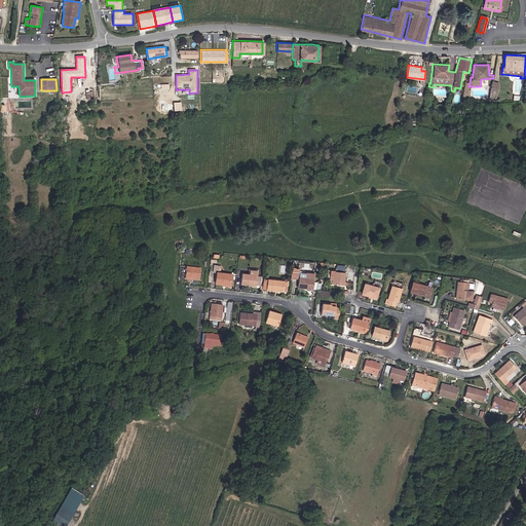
[(496,95),(498,83),(492,82),(490,94),(496,95)]
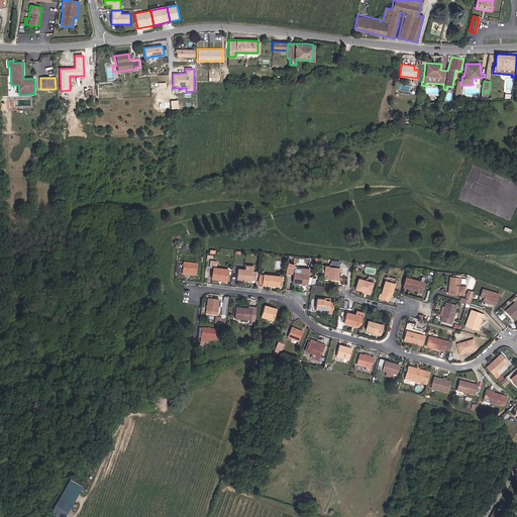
[(225,281),(227,270),(216,269),(217,262),(214,262),(210,261),(209,268),(213,269),(212,279),(225,281)]
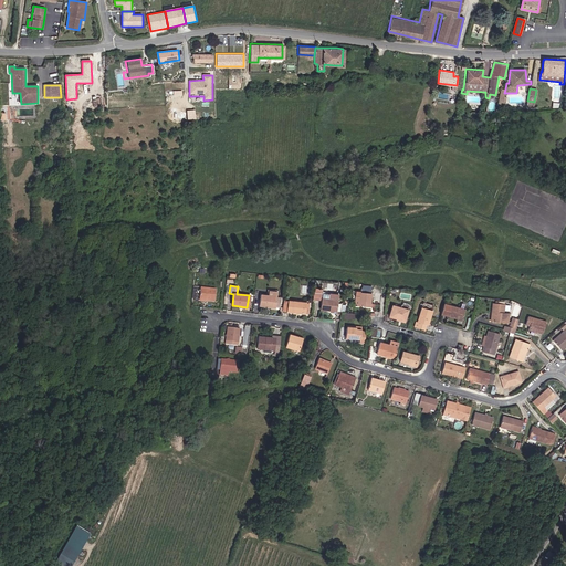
[(215,301),(216,290),(200,289),(200,286),(194,286),(192,299),(215,301)]
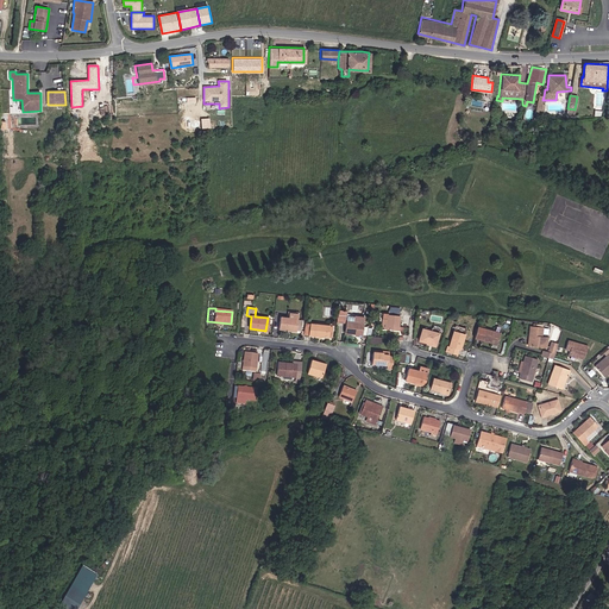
[(299,320),(299,313),(282,312),(282,318),(281,318),(278,330),(296,332),(299,320)]
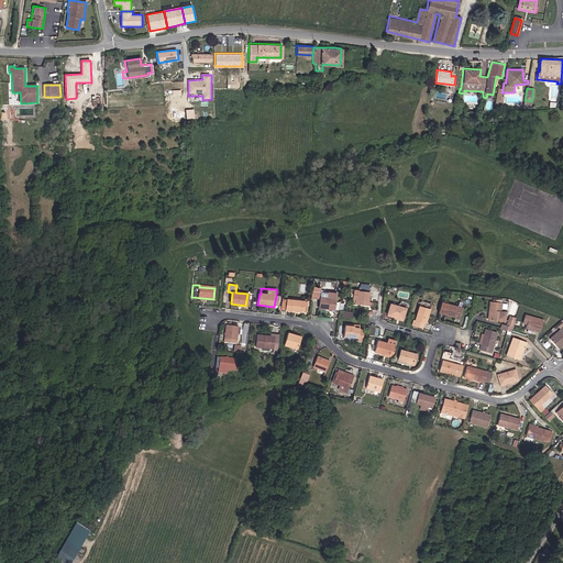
[(368,302),(370,293),(351,290),(351,294),(354,295),(353,305),(368,306),(368,302)]
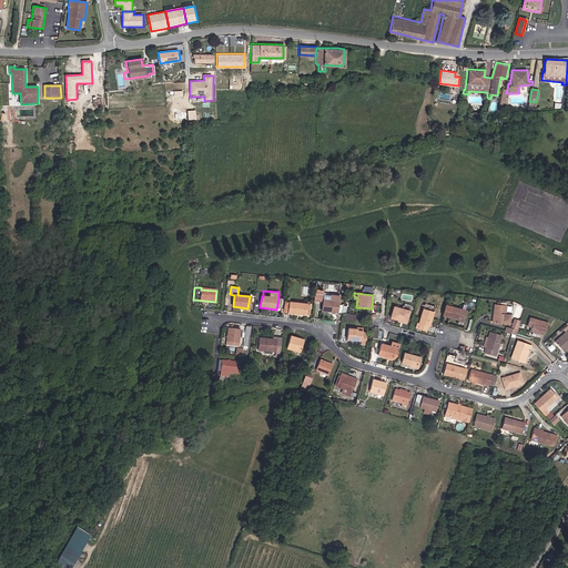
[(338,305),(340,296),(326,294),(323,294),(323,302),(322,311),(337,313),(338,313),(338,305)]
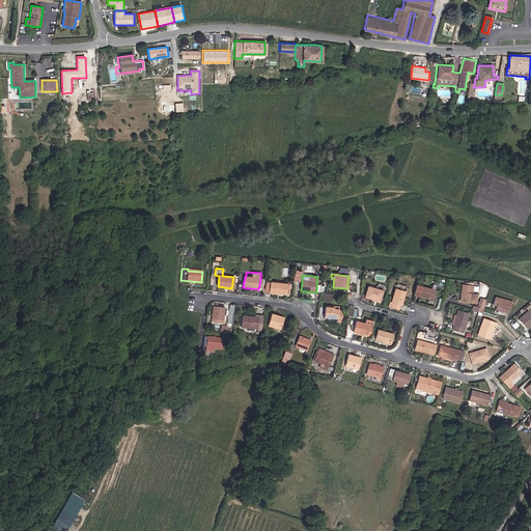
[(284,295),(285,284),(271,282),(269,292),(284,295)]
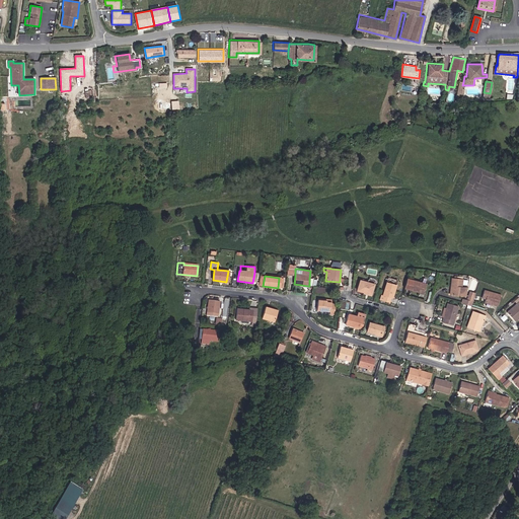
[(397,280),(388,277),(383,296),(381,295),(380,300),(389,303),(390,298),(391,296),(393,297),(397,280)]
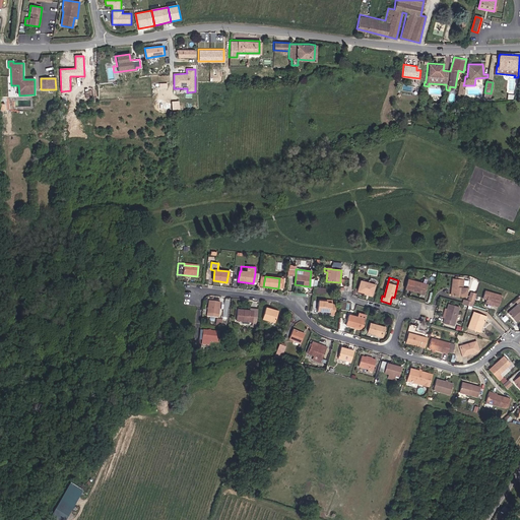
[(425,295),(427,284),(407,279),(405,288),(425,295)]
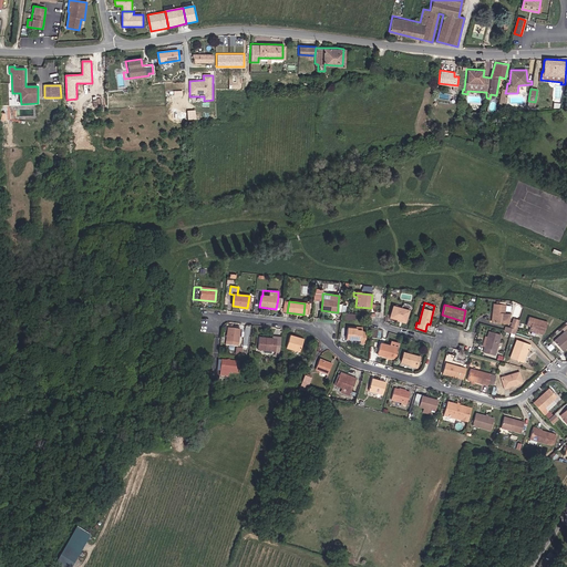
[(508,323),(509,315),(504,313),(505,306),(493,305),(493,313),(494,313),(494,322),(508,323)]
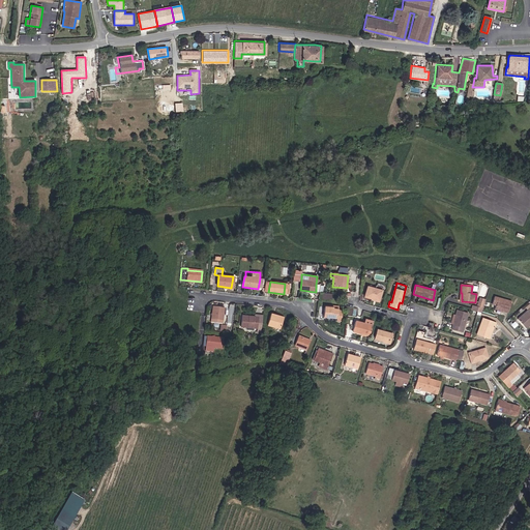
[(380,299),(382,290),(367,287),(364,296),(372,298),(372,297),(380,299)]
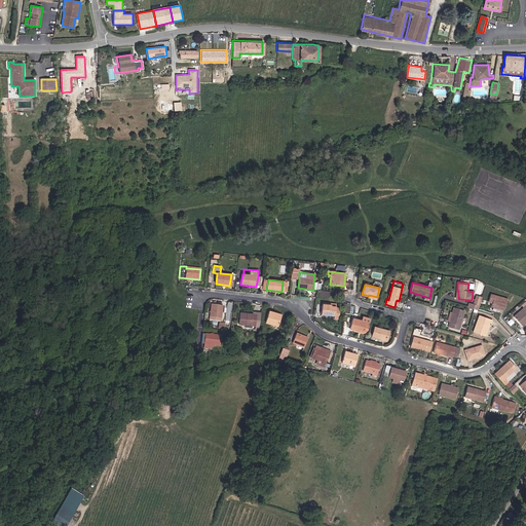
[(504,310),(508,299),(490,294),(488,302),(492,303),(491,306),(504,310)]
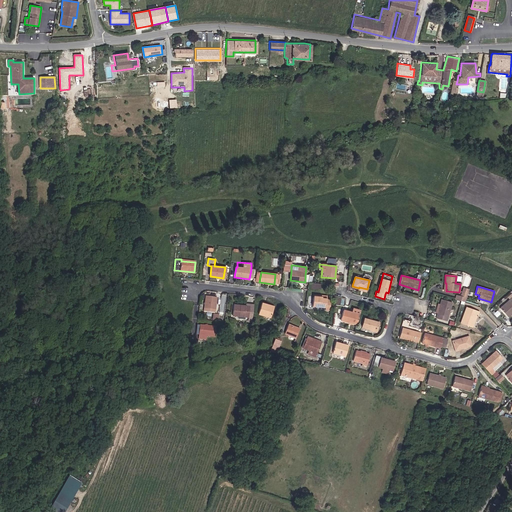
[(215,310),(217,297),(205,296),(204,309),(215,310)]
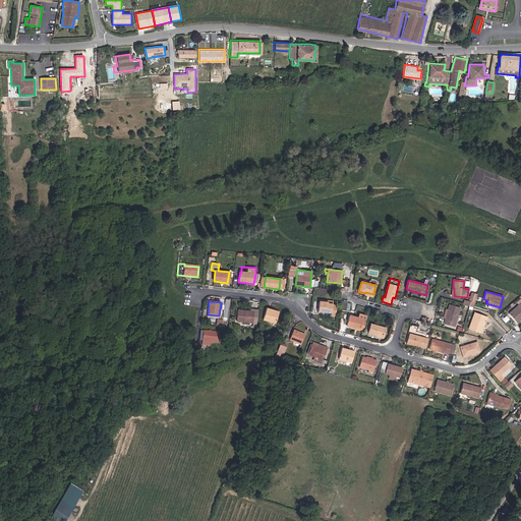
[(351,310),(352,302),(343,301),(343,309),(351,310)]
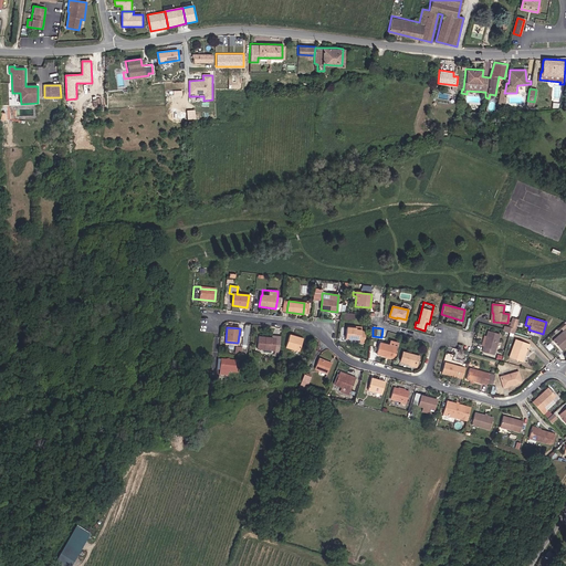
[(365,344),(366,333),(362,333),(362,331),(356,331),(356,329),(352,328),(346,328),(345,339),(360,341),(359,344),(365,344)]
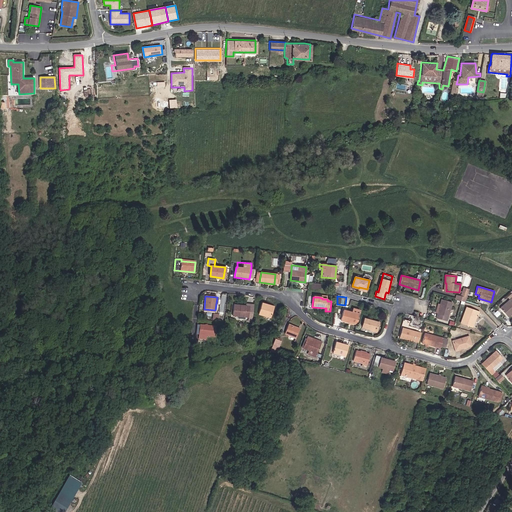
[(508,317),(511,313),(511,297),(509,299),(500,308),(508,317)]
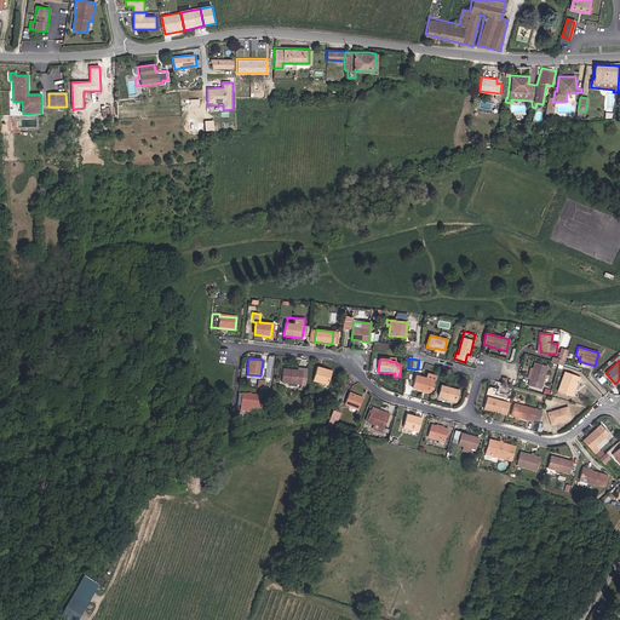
[(543,384),(547,366),(534,362),(533,369),(530,379),(528,385),(537,388),(538,383),(543,384)]
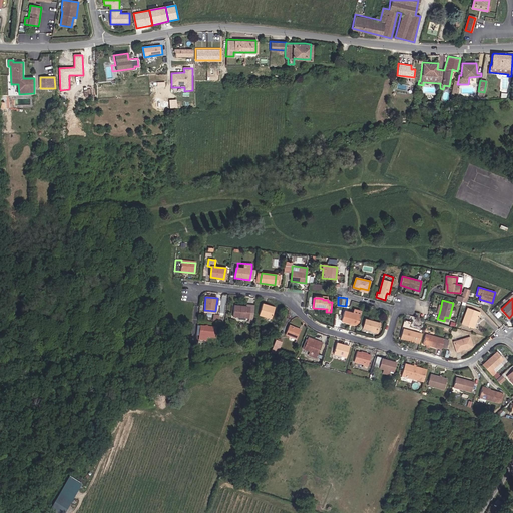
[(272,319),(275,308),(263,304),(259,315),(272,319)]
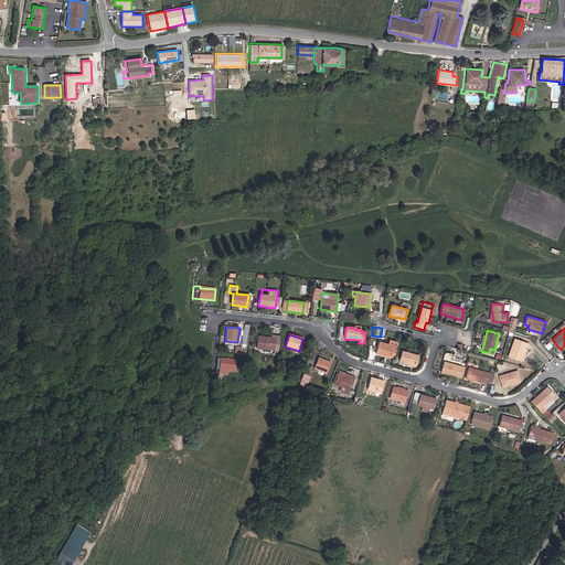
[(279,350),(280,339),(272,338),(258,337),(256,349),(279,350)]
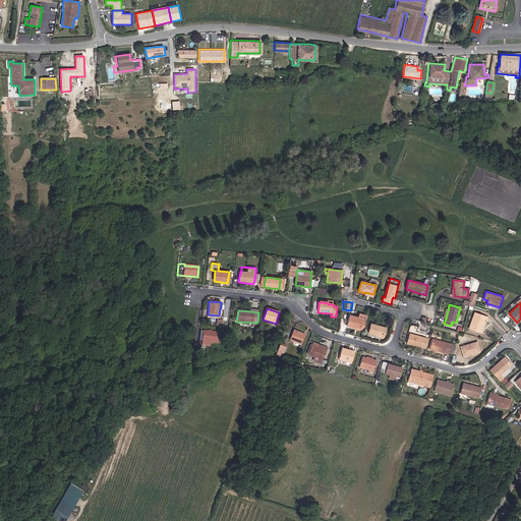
[(486,322),(487,317),(474,312),(469,329),(479,333),(483,321),(485,322),(486,322)]
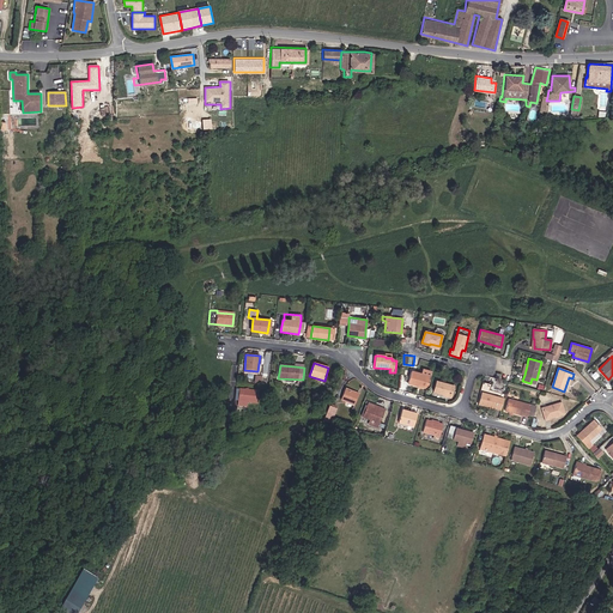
[(428,389),(431,372),(423,370),(422,375),(411,371),(408,383),(418,387),(420,387),(428,389)]
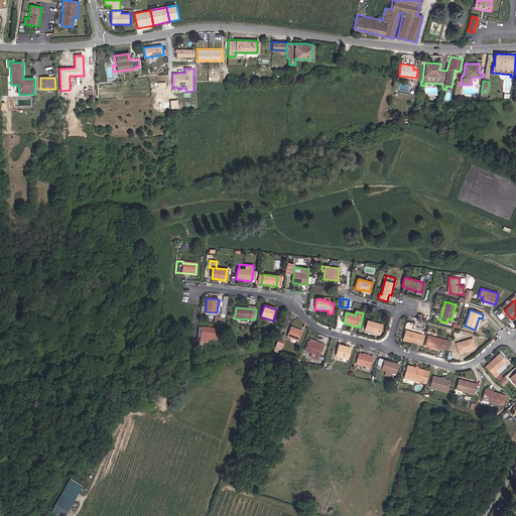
[(380,335),(382,325),(367,320),(364,330),(380,335)]
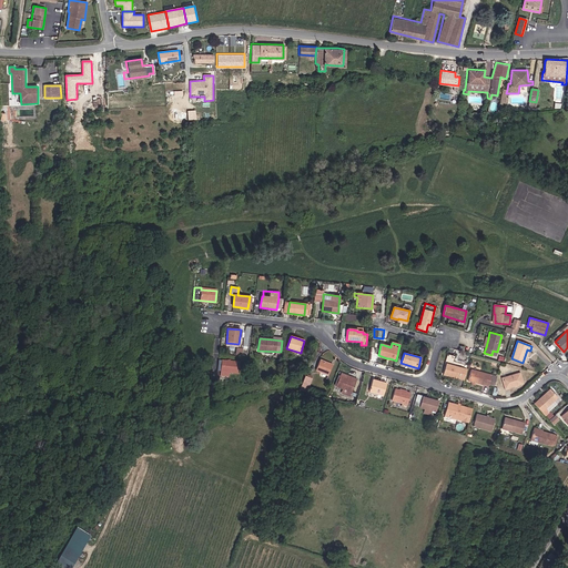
[(464,381),(468,365),(454,362),(455,356),(447,354),(446,359),(447,359),(443,374),(464,381)]
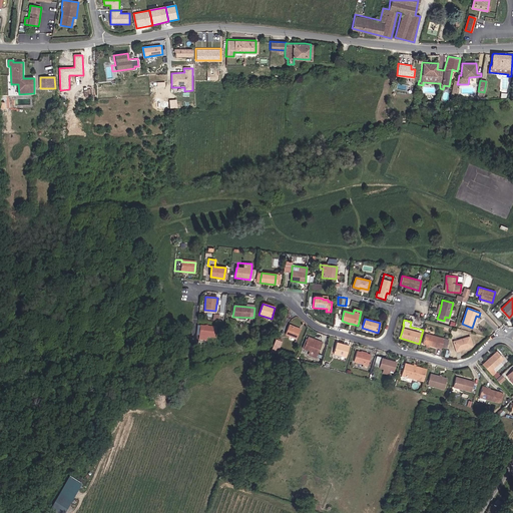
[(297,339),(300,332),(298,331),(299,329),(289,325),(286,334),(297,339)]
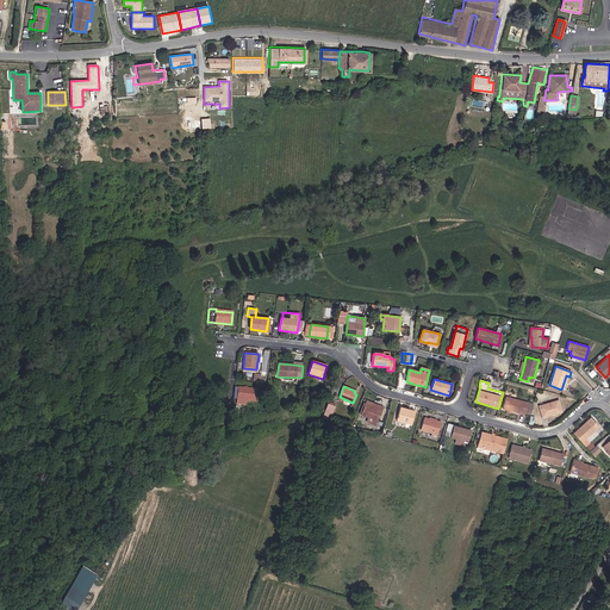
[(256,402),(257,390),(235,387),(234,399),(237,399),(236,404),(246,405),(247,400),(256,402)]
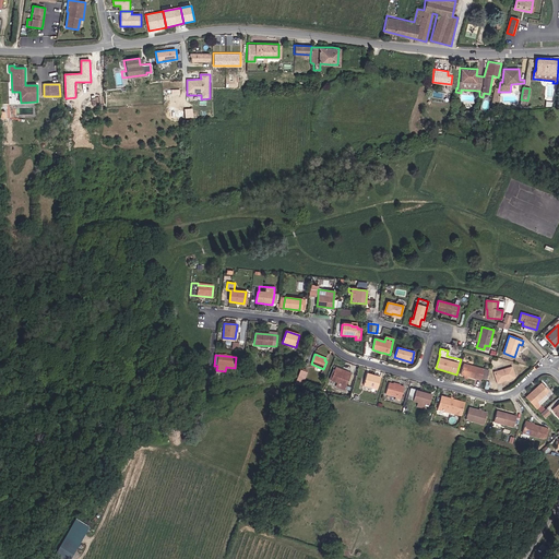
[(487,378),(489,370),(463,364),(460,375),(465,376),(467,377),(480,380),(480,378),(482,377),(487,378)]
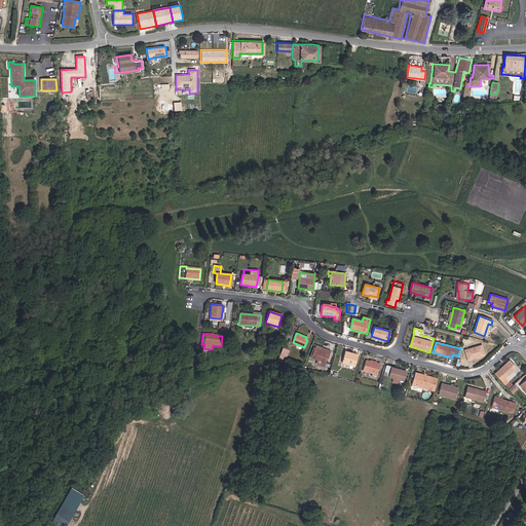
[(467,360),(484,354),(481,345),(465,350),(467,360)]
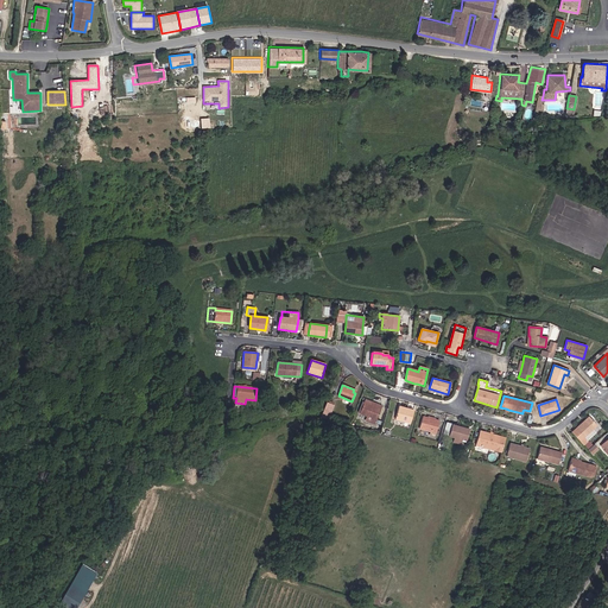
[(378,418),(382,406),(365,400),(360,413),(367,417),(366,420),(375,424),(377,420),(378,418)]
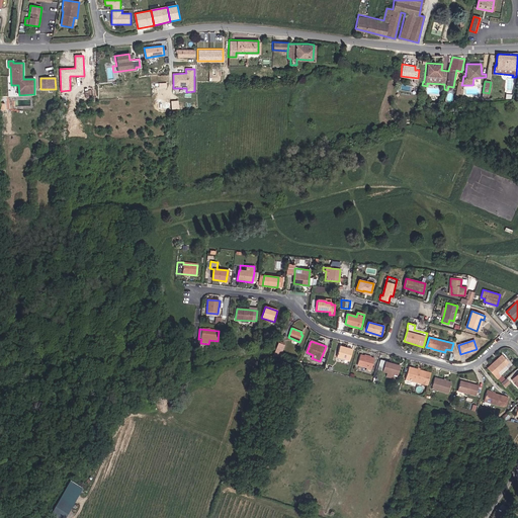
[(281,353),(284,345),(278,343),(275,351),(281,353)]
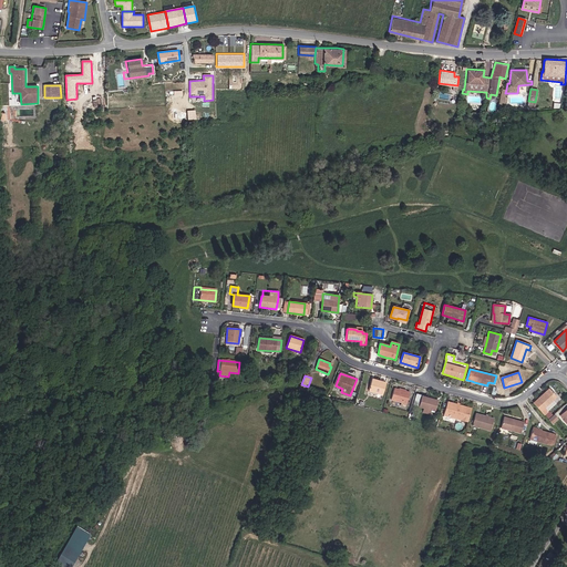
[(382,394),(385,383),(372,379),(369,391),(382,394)]
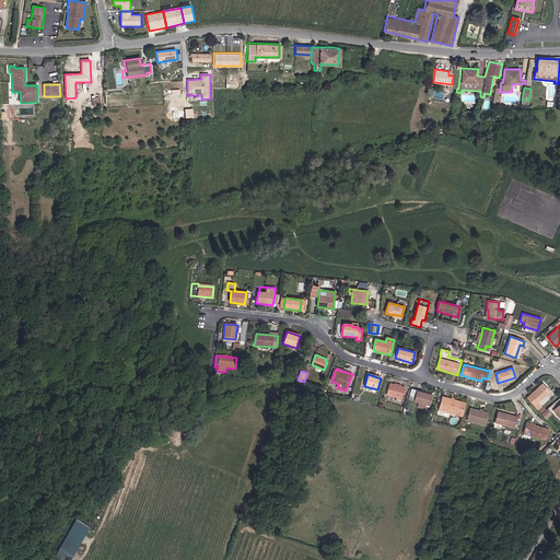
[(216,386),(217,377),(208,376),(207,385),(216,386)]
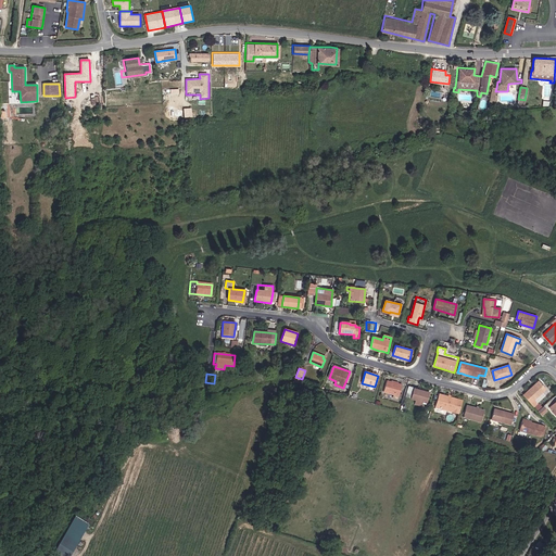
[(540,394),(546,389),(539,380),(533,386),(526,392),(528,395),(526,397),(533,407),(536,404),(533,401),(540,394)]
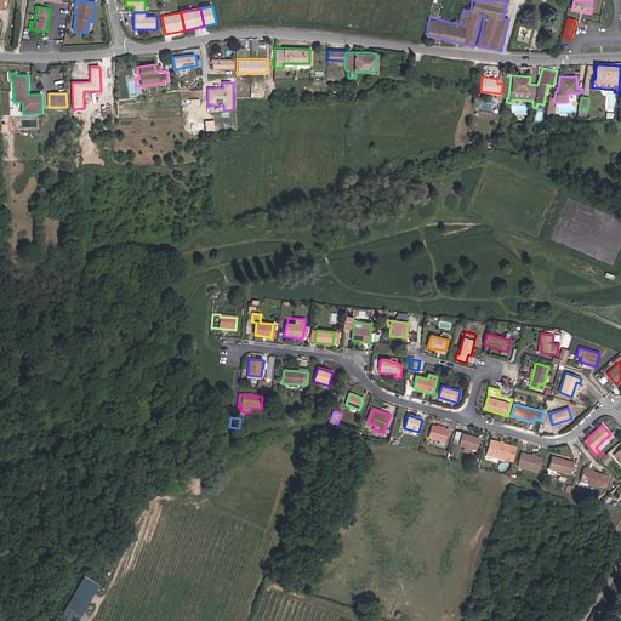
[(445,442),(449,429),(432,426),(428,438),(445,442)]
